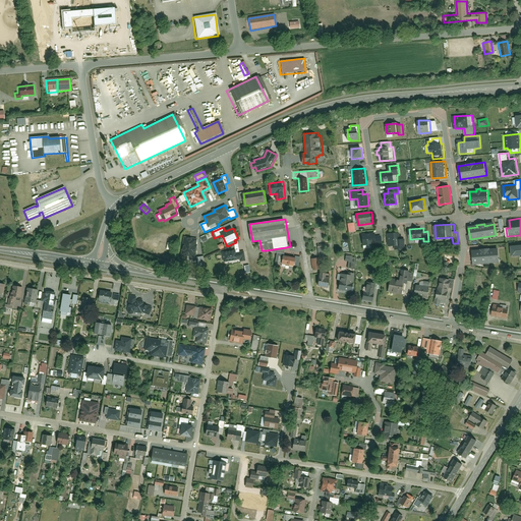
[(400,232),(389,233),(390,246),(399,245),(399,248),(407,248),(406,238),(400,239),(400,232)]
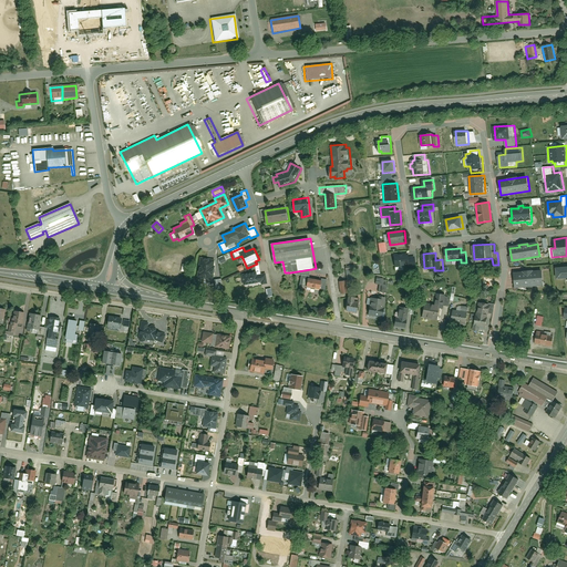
[(406,255),(392,255),(393,267),(406,267),(406,269),(414,269),(413,257),(408,257),(406,255)]
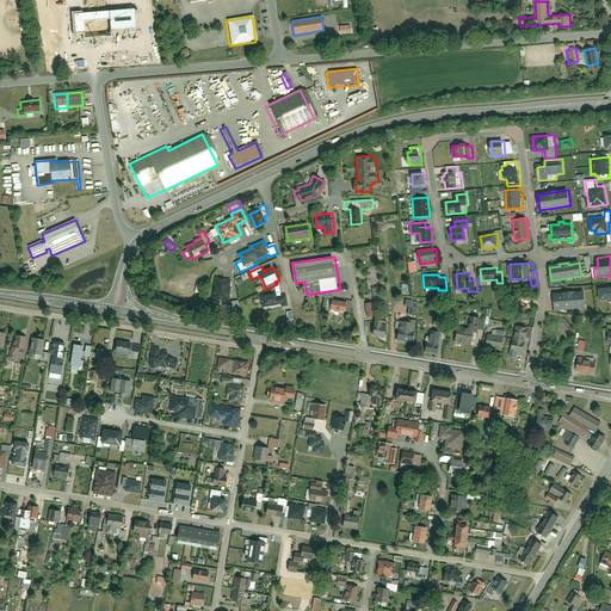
[(229,301),(232,279),(215,277),(211,300),(229,301)]
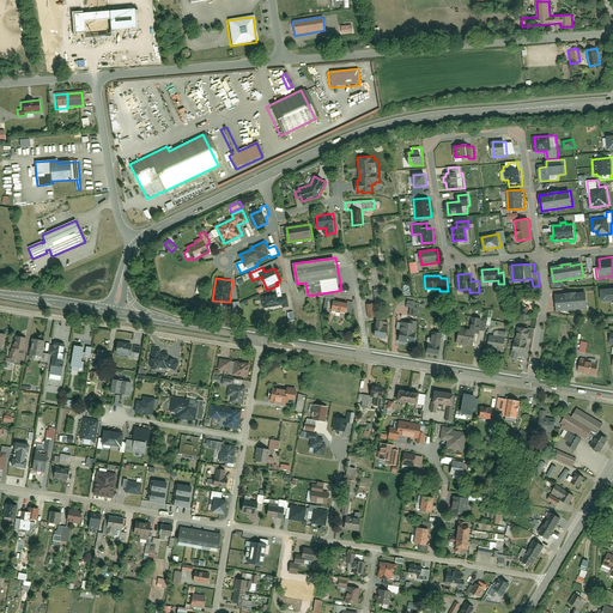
[(612,287),(601,290),(602,302),(612,301),(612,287)]
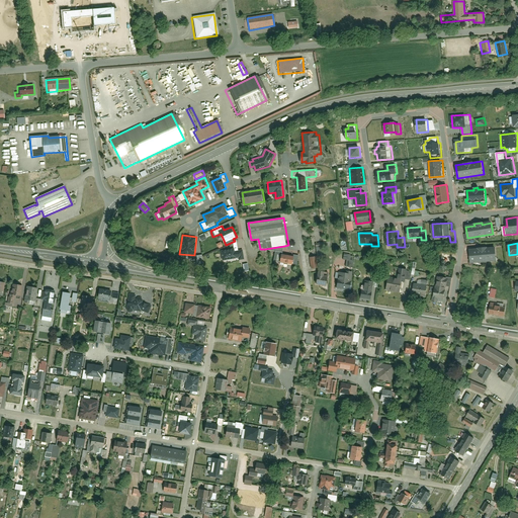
[(299,255),(295,254),(294,256),(283,254),(284,246),(265,249),(277,251),(275,260),(298,264),(299,255)]
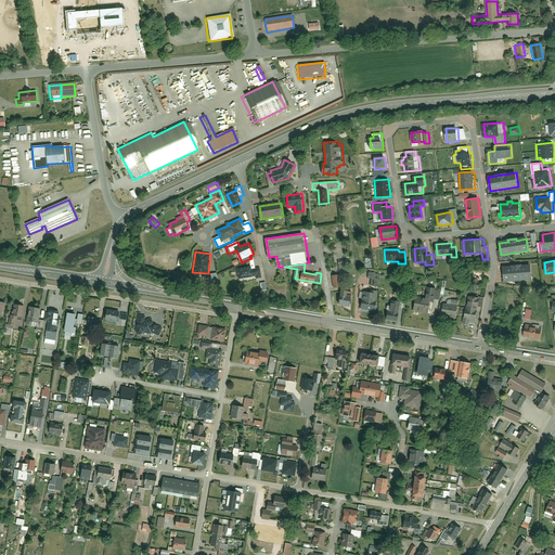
[(506,281),(533,279),(532,265),(505,267),(506,281)]
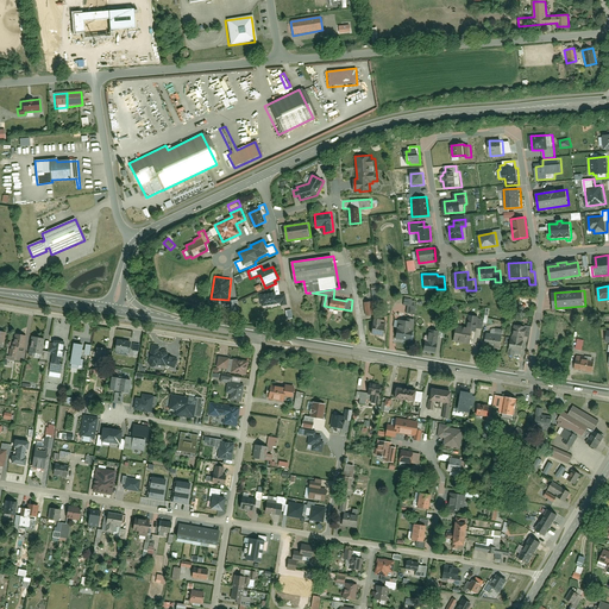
[(263,309),(288,305),(287,294),(277,295),(277,292),(259,295),(263,309)]
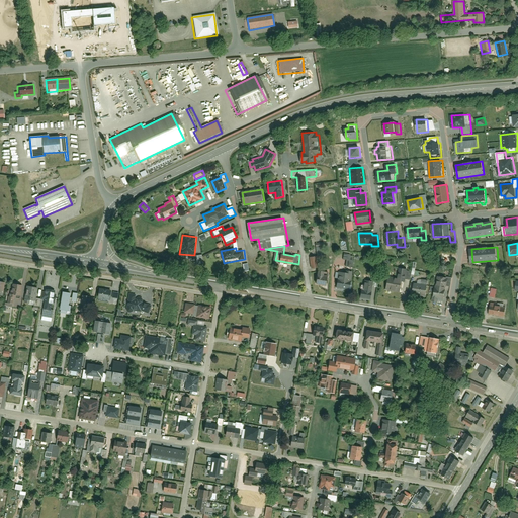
[(351,254),(345,253),(344,259),(348,260),(347,266),(354,267),(356,256),(351,255),(351,254)]
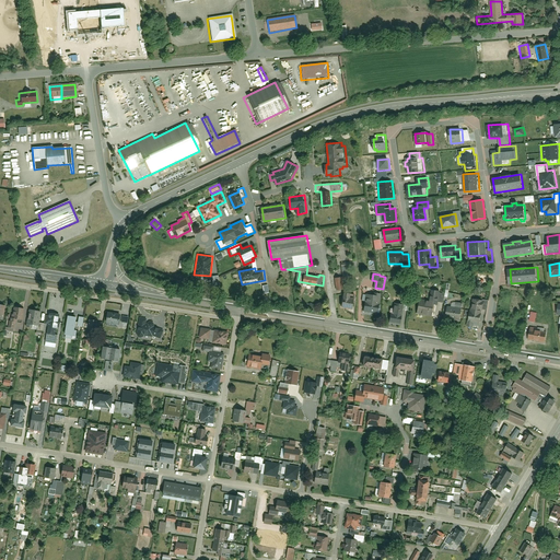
[(220,275),(212,277),(213,284),(221,282),(220,275)]
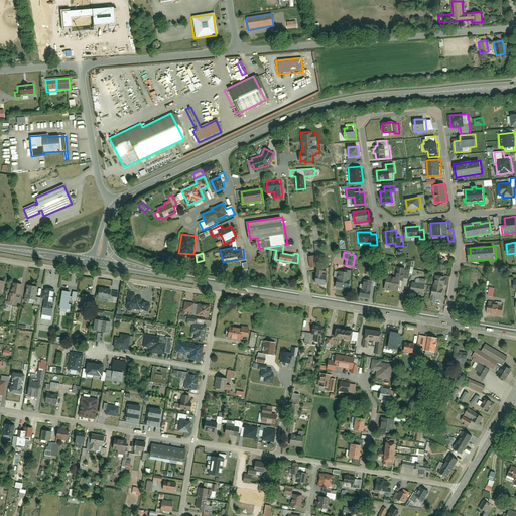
[(315,255),(309,256),(311,268),(317,267),(315,255)]
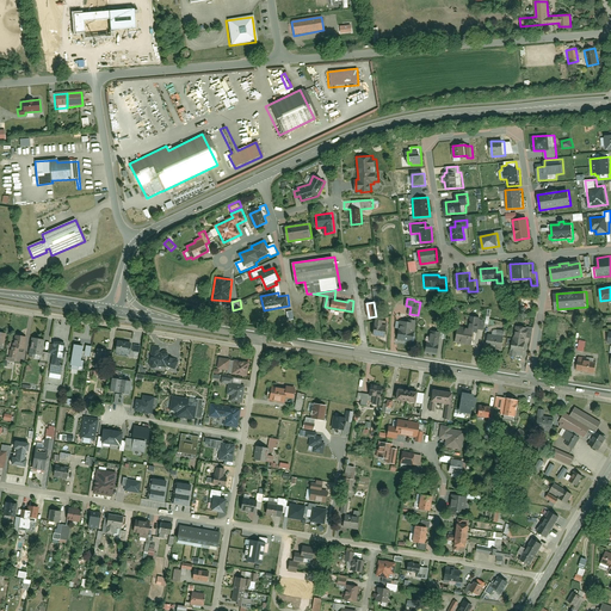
[(470,329),(458,327),(456,343),(475,345),(476,332),(480,332),(480,329),(486,329),(487,320),(482,320),(482,318),(473,316),(470,329)]
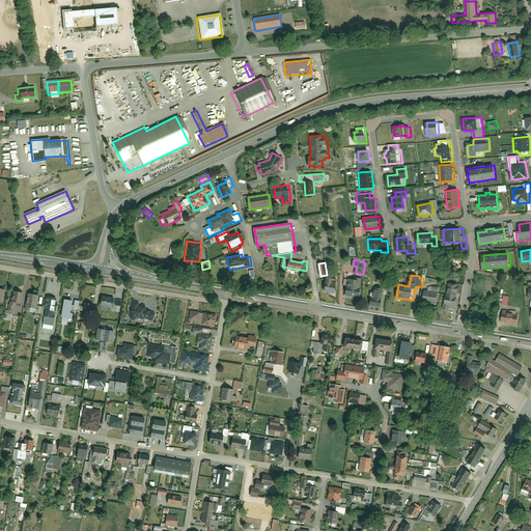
[(337,279),(326,277),(325,290),(335,292),(337,279)]
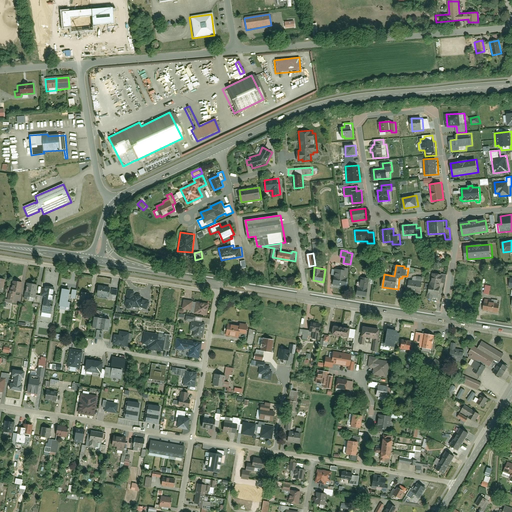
[(349,269),(336,268),(334,284),(347,286),(349,269)]
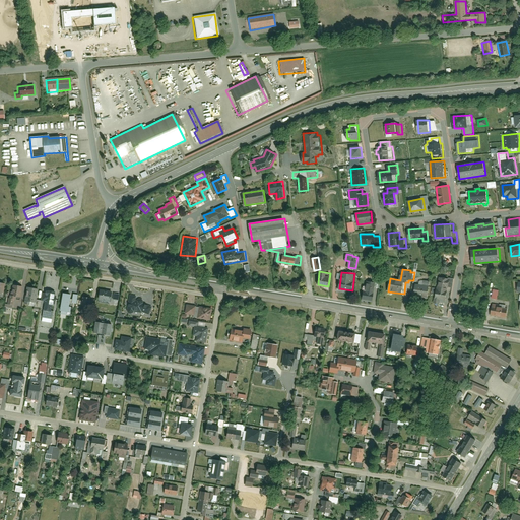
[(374,282),(367,281),(366,291),(364,290),(362,300),(373,302),(375,286),(380,287),(382,275),(375,274),(374,282)]
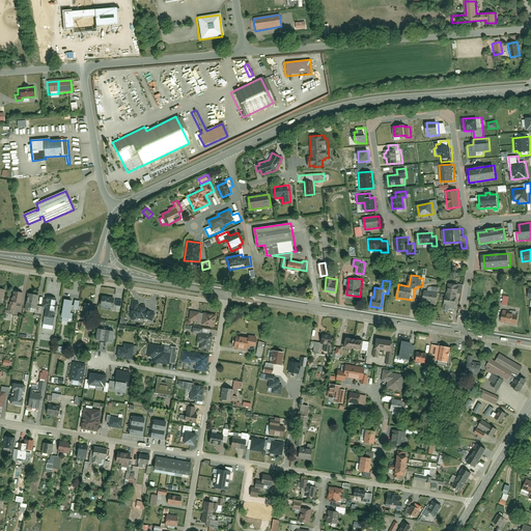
[(464,285),(448,282),(444,309),(450,310),(450,306),(457,307),(459,292),(463,292),(464,285)]
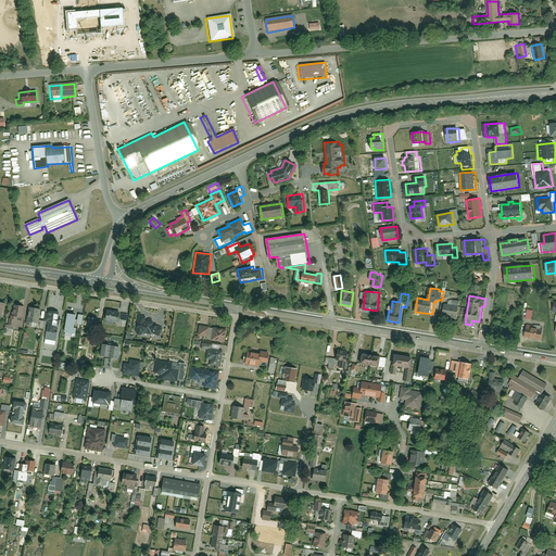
[(454,304),(445,303),(443,315),(458,317),(462,301),(455,300),(454,304)]
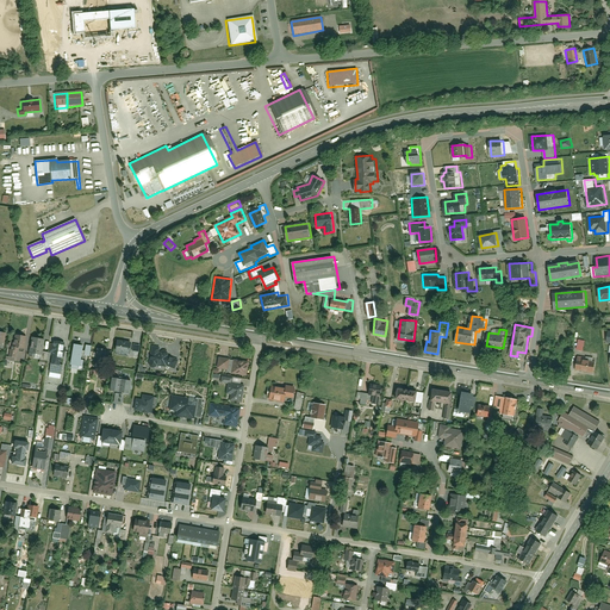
[(25,337),(13,336),(11,349),(23,350),(25,337)]
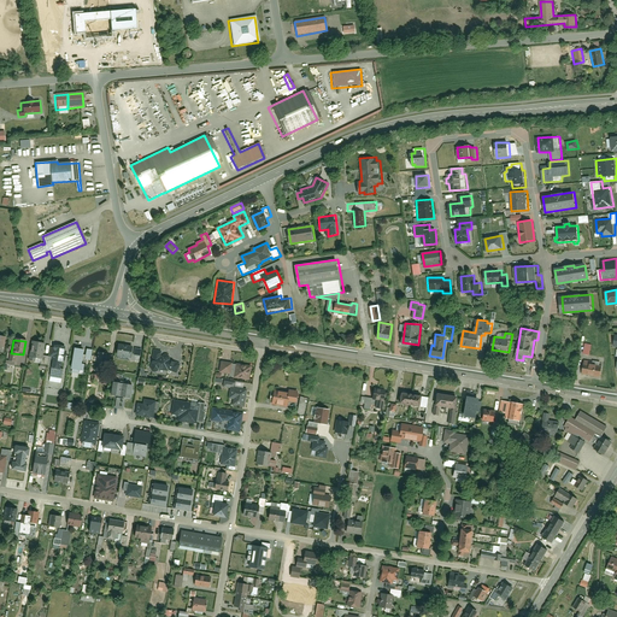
[(43,345),(30,342),(27,357),(41,360),(43,345)]
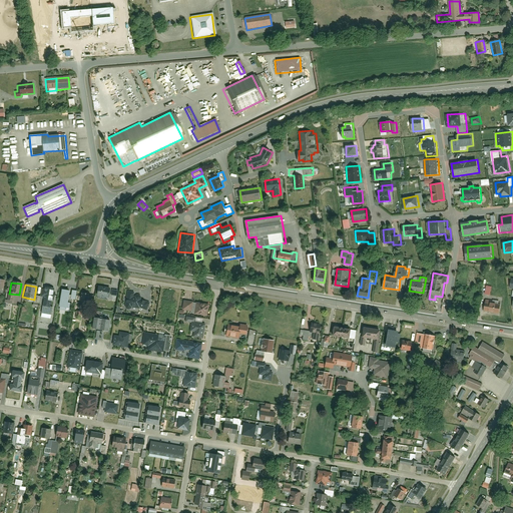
[(55,289),(46,287),(43,306),(52,307),(55,289)]
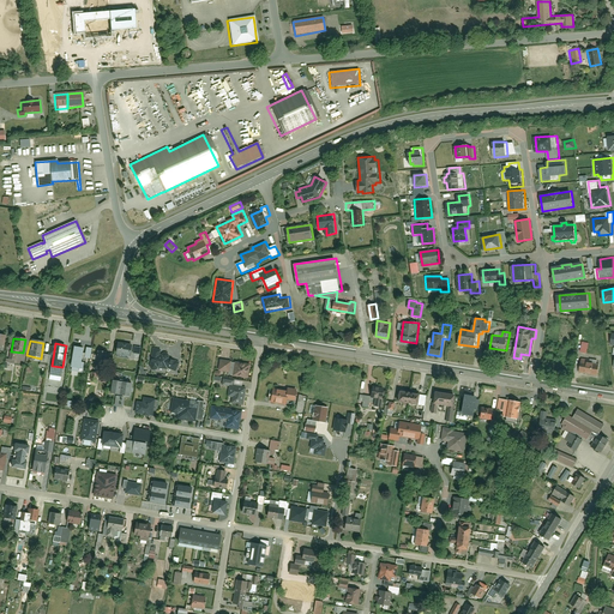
[(132,345),(118,343),(116,354),(131,356),(132,345)]
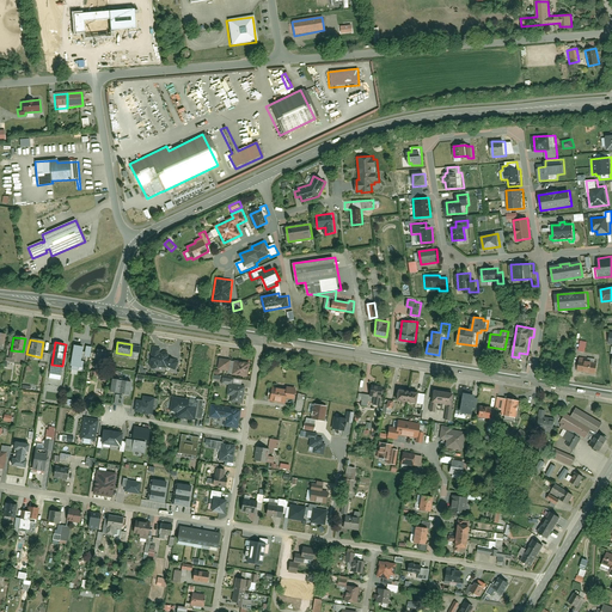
[(83,348),(73,347),(69,368),(79,369),(83,348)]
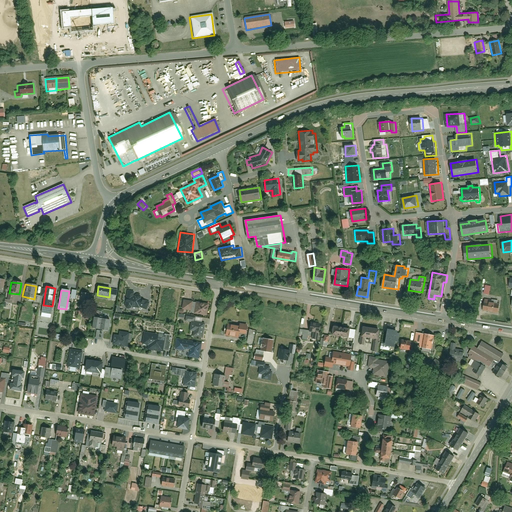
[(149,302),(140,299),(140,297),(140,296),(139,295),(137,295),(136,295),(135,297),(132,296),(133,292),(128,291),(126,305),(126,307),(127,308),(129,308),(130,307),(131,306),(138,307),(139,306),(146,309),(149,302)]
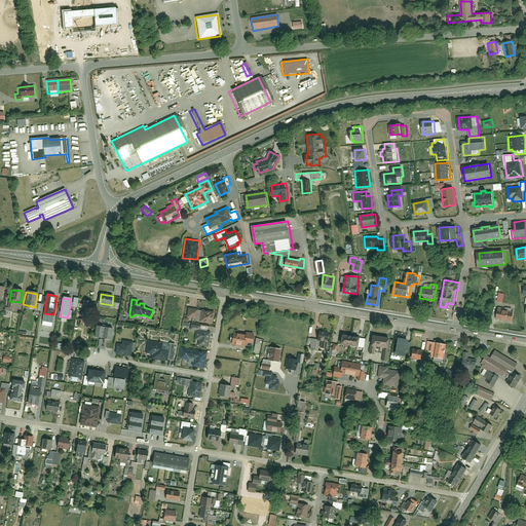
[(515,309),(499,306),(497,318),(513,322),(515,309)]
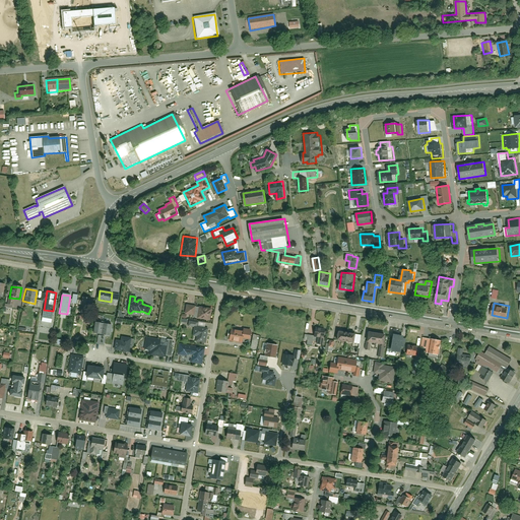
[(185,306),(183,315),(193,316),(194,307),(185,306)]
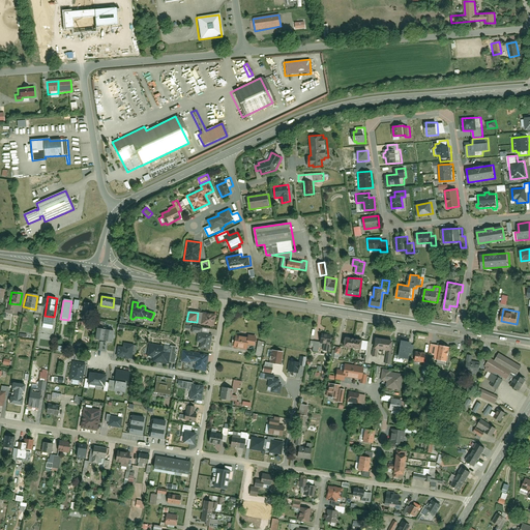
[(200,325),(213,327),(215,315),(202,313),(200,325)]
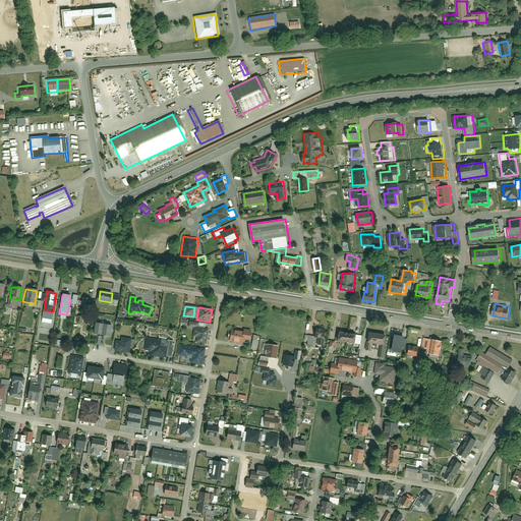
[(110,337),(112,325),(109,325),(109,324),(98,322),(98,323),(95,323),(93,334),(110,337)]
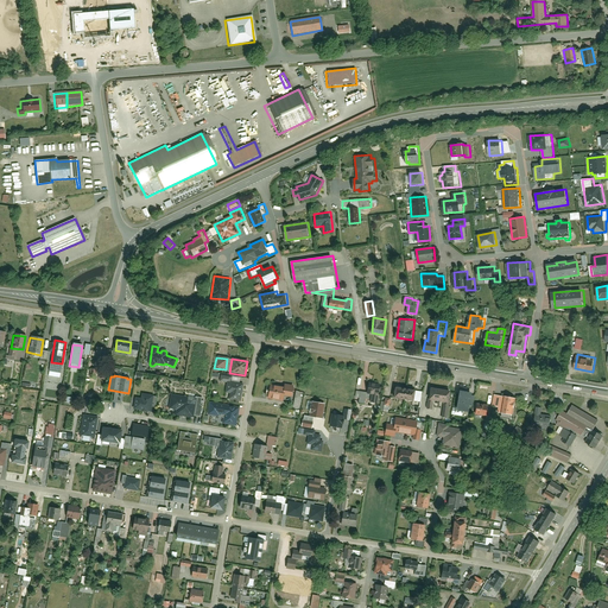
[(227,400),(241,401),(244,385),(226,382),(225,394),(228,394),(227,400)]
